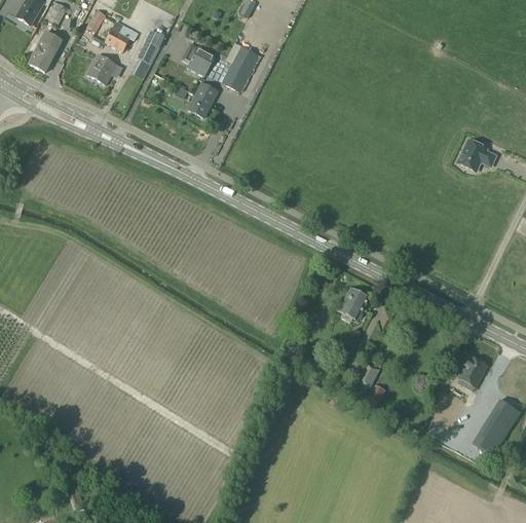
[(25,0),(15,17),(30,26),(43,2),(40,0),(25,0)]
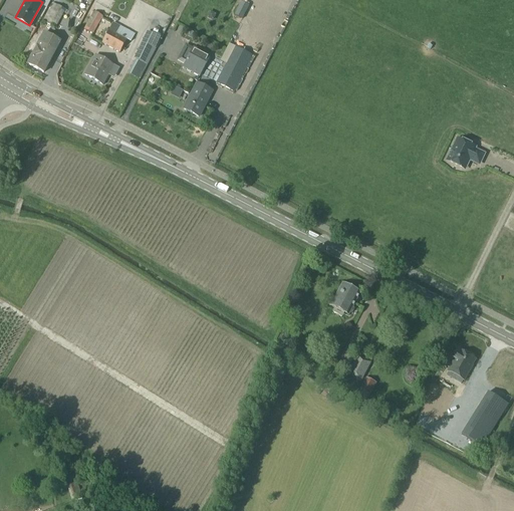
[(52,1),(42,20),(52,25),(57,23),(65,7),(52,1)]
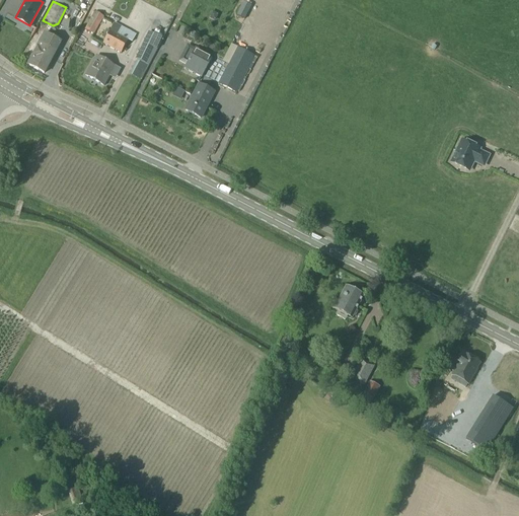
[(1,15),(8,18),(11,13),(3,9),(1,15)]
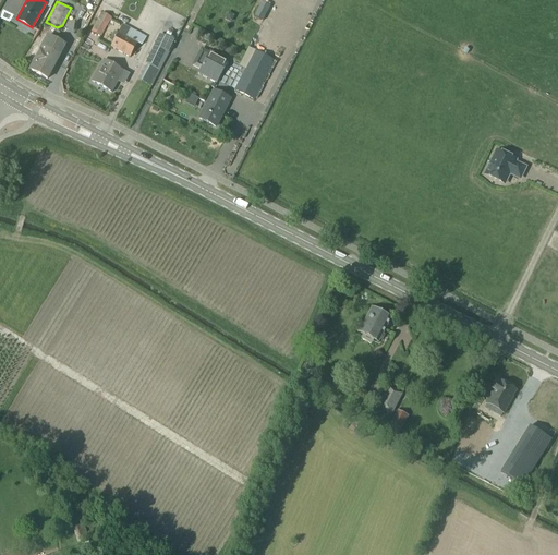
[(101,10),(92,29),(101,35),(107,24),(106,23),(110,15),(101,10)]
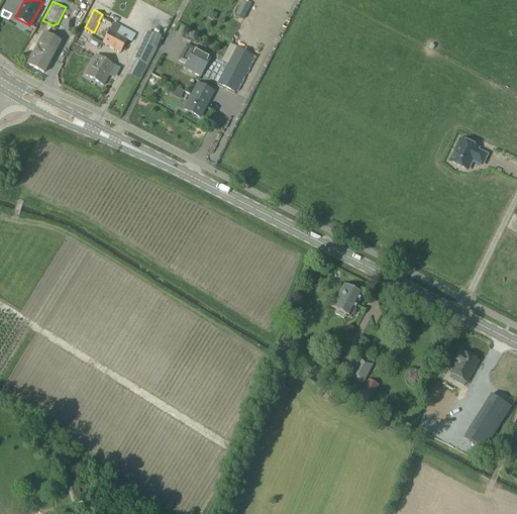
[(221,29),(229,33),(235,19),(227,16),(221,29)]
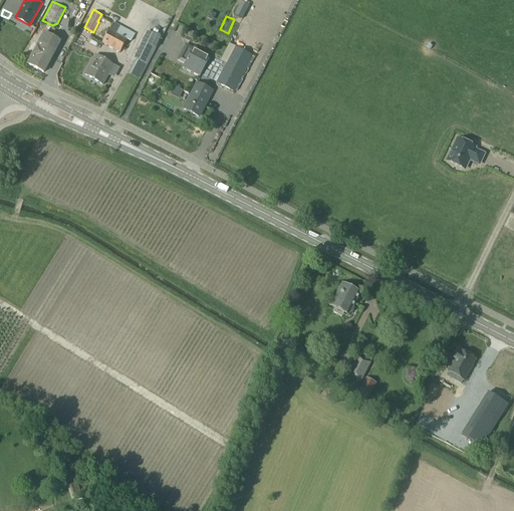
[(113,21),(101,42),(119,51),(126,38),(130,40),(134,31),(113,21)]
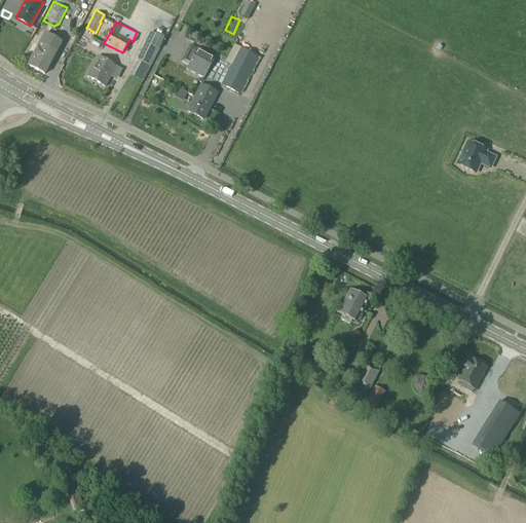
[(45,31),(28,65),(44,73),(62,40),(45,31)]
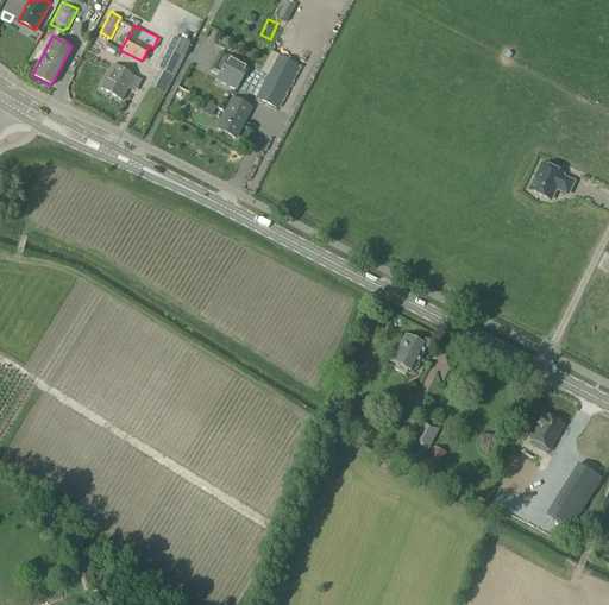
[(168,48),(158,67),(161,68),(170,73),(174,75),(184,55),(189,45),(190,44),(175,36),(168,48)]
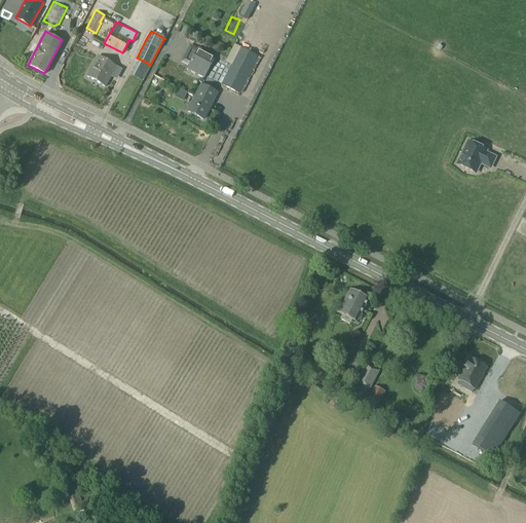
[(197,46),(186,67),(203,76),(215,54),(197,46)]
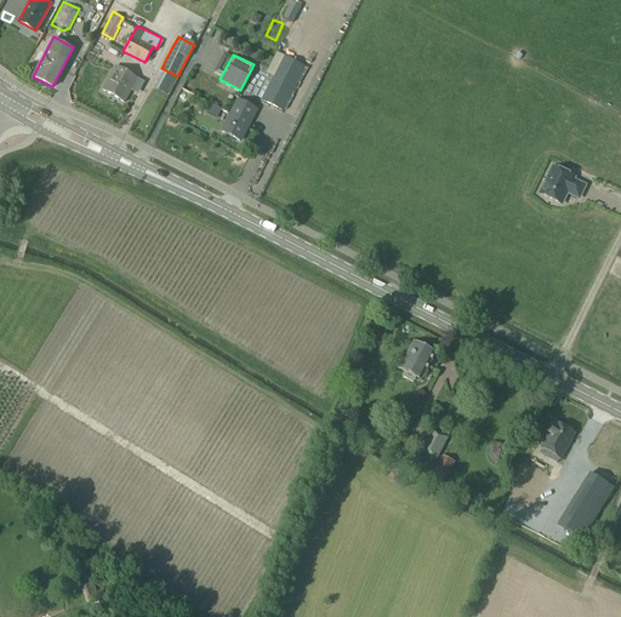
[(283,108),(305,66),(283,55),(261,97),(283,108)]
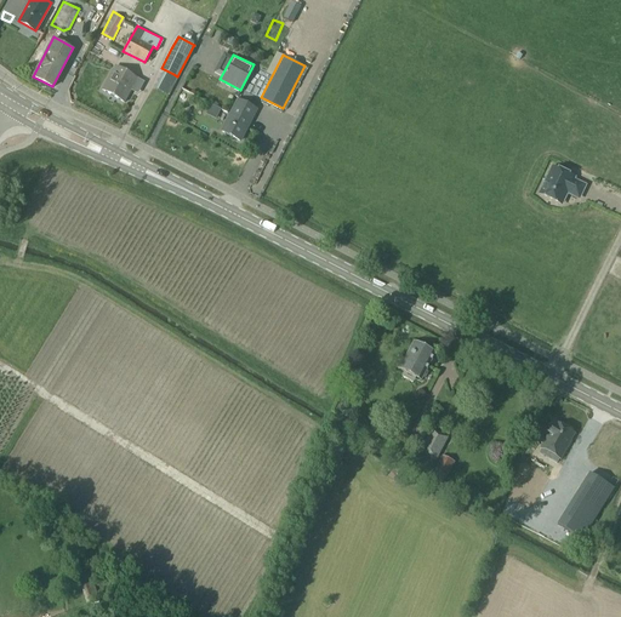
[(115,66),(102,89),(124,101),(137,78),(115,66)]
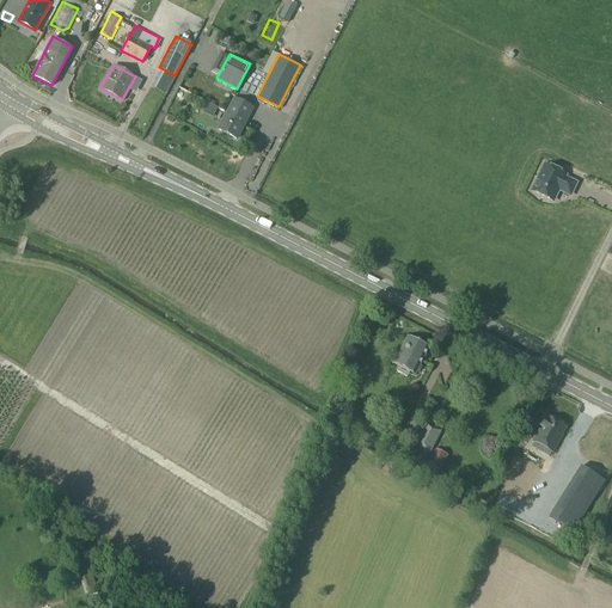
[(218,127),(237,136),(251,106),(233,97),(218,127)]
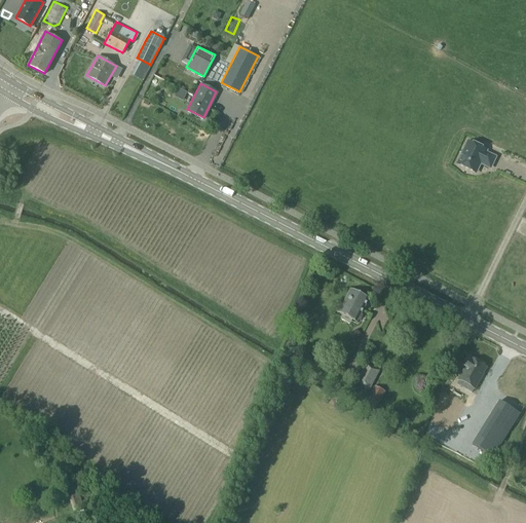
[(468,139),(456,163),(477,173),(482,162),(491,167),(497,155),(488,150),(488,148),(485,147),(485,145),(475,140),(475,142),(468,139)]
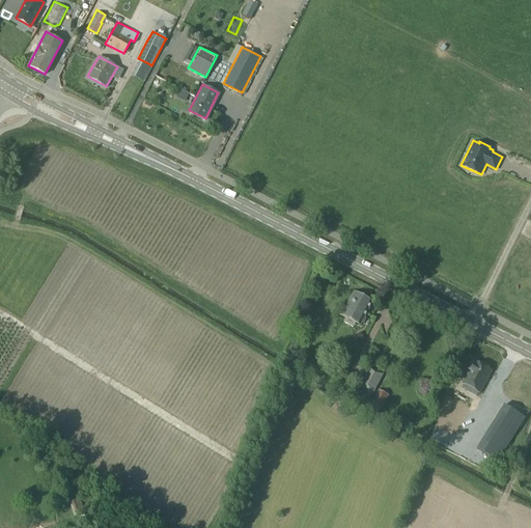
[(342,303),(338,311),(342,313),(341,314),(360,324),(362,321),(363,321),(365,316),(364,315),(371,301),(354,292),(346,305),(342,303)]
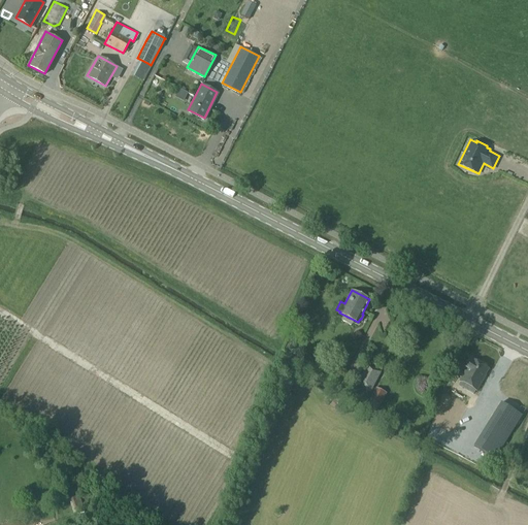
[(461,380),(459,384),(472,392),(475,388),(476,389),(482,379),(488,367),(465,355),(460,363),(466,367),(460,380),(461,380)]
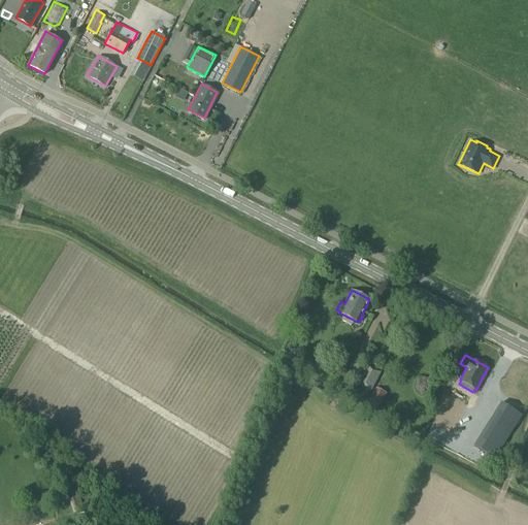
[(367,364),(358,384),(370,390),(381,371),(367,364)]
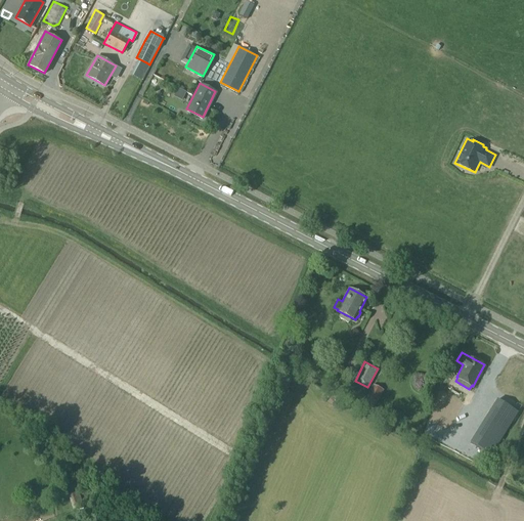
[(375,403),(383,388),(374,383),(365,398),(375,403)]
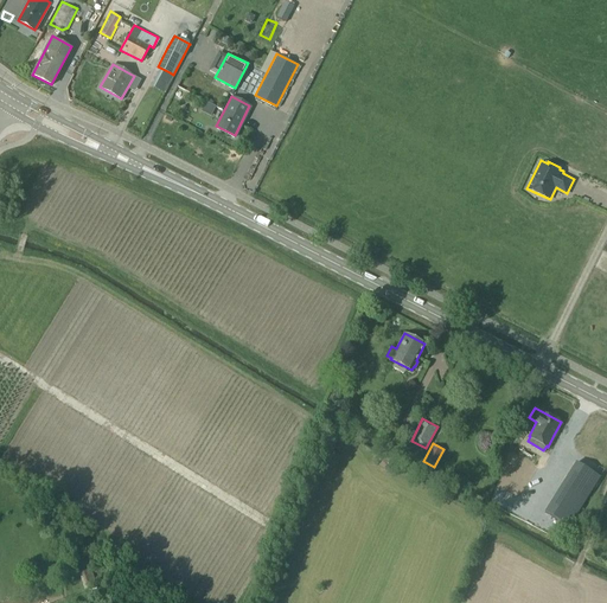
[(508,461),(500,491),(510,493),(516,462),(508,461)]
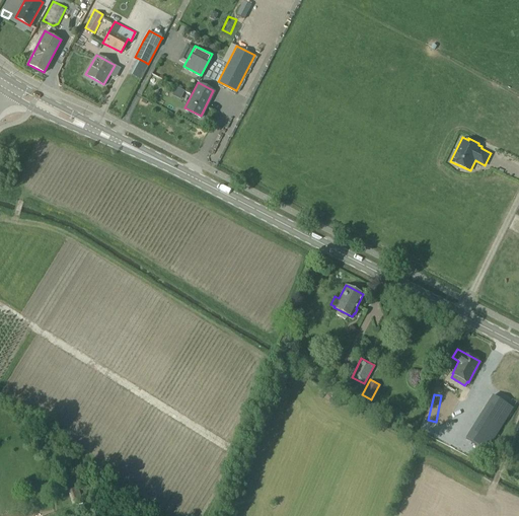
[(447,403),(450,396),(444,394),(441,401),(447,403)]
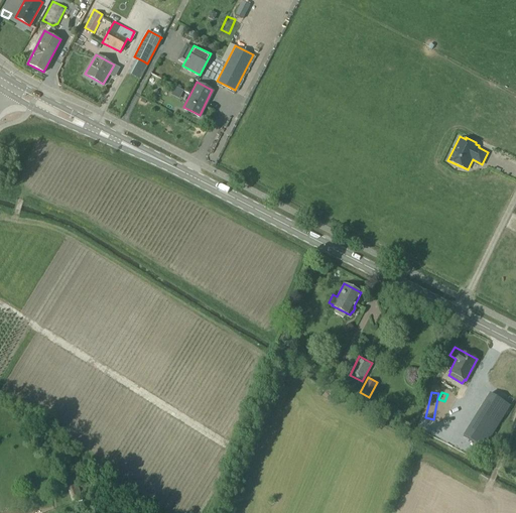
[(463,433),(463,434),(483,447),(484,446),(510,404),(489,392),(463,433)]
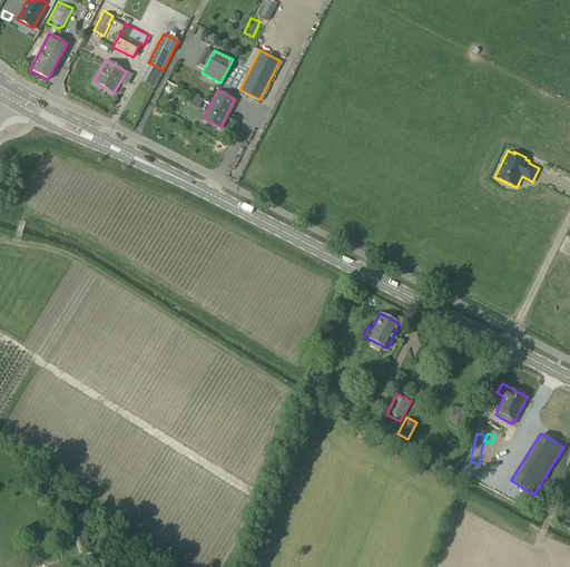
[(86,534),(72,538),(78,556),(91,551),(86,534)]
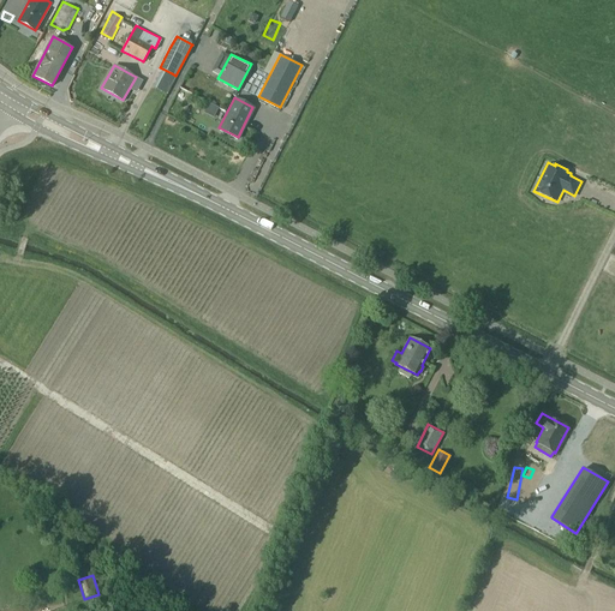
All buildings are outlined.
